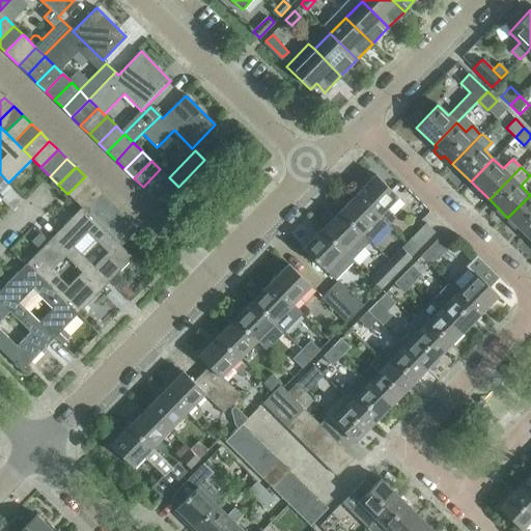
[(143,187),(151,195),(169,177),(160,169),(143,187)]
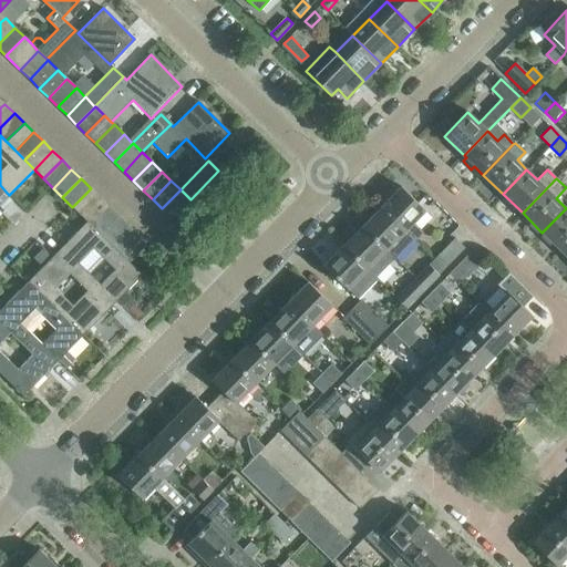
[(0,185),(0,204),(9,195),(0,185)]
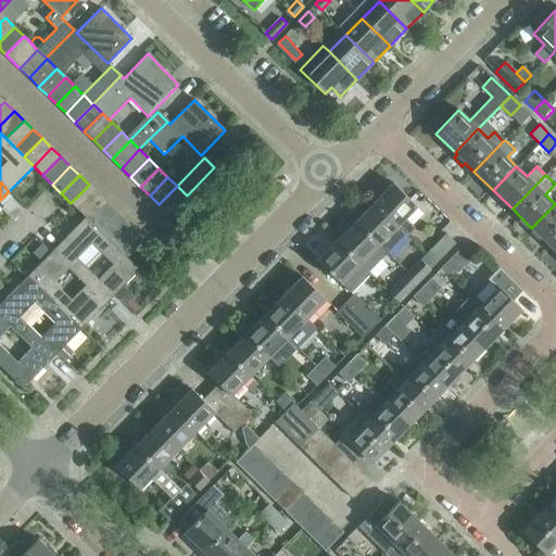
[(393,182),(374,202),(407,235),(415,228),(404,218),(416,206),(393,182)]
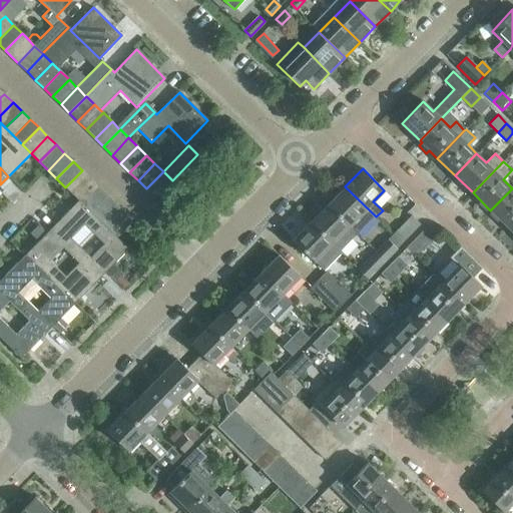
[(65,187),(73,195),(90,178),(82,170),(65,187)]
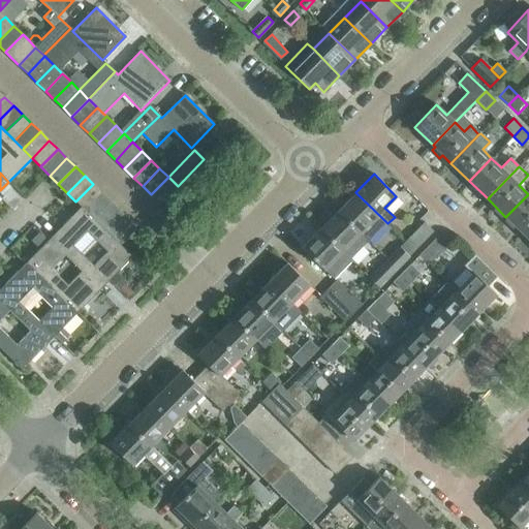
[(151,194),(160,204),(178,186),(168,177),(151,194)]
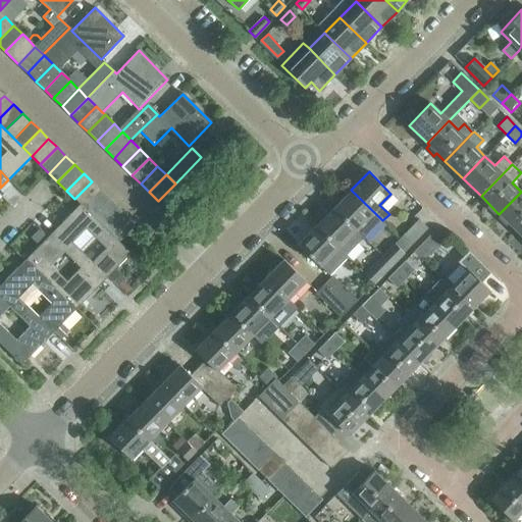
[(101,190),(92,181),(74,199),(84,207),(101,190)]
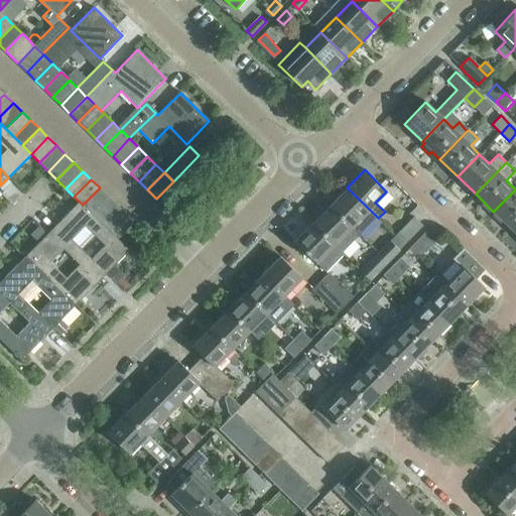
[(83,205),(92,214),(108,197),(100,187),(83,205)]
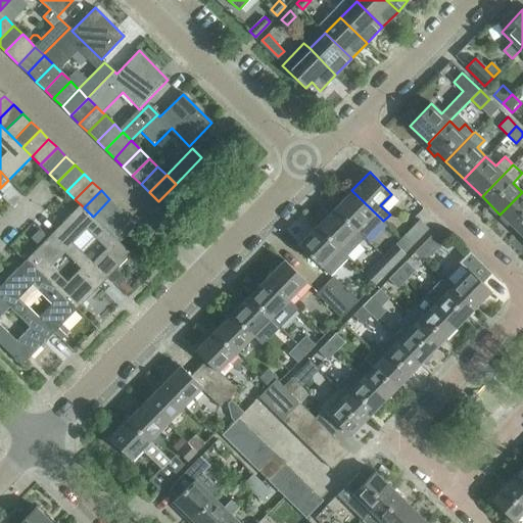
[(351,190),(334,208),(363,237),(380,220),(382,222),(383,221),(351,190)]
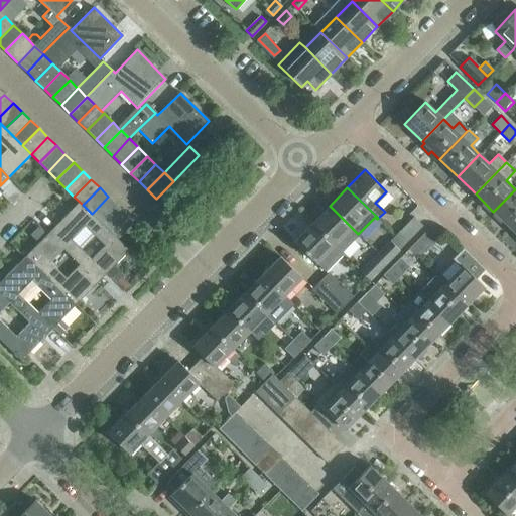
[(515,189),(493,212),(511,229),(515,223),(515,189)]
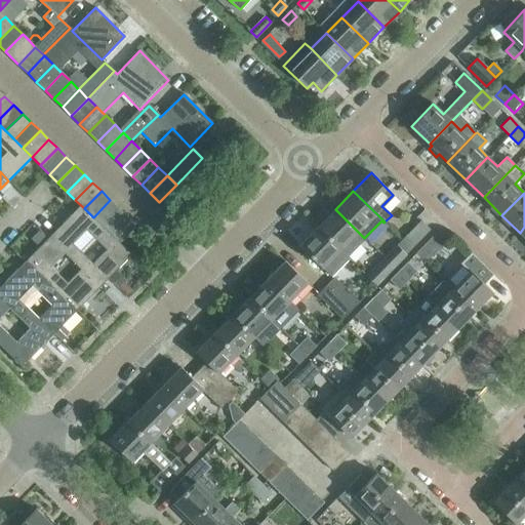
[(119,208),(110,200),(93,217),(102,226),(119,208)]
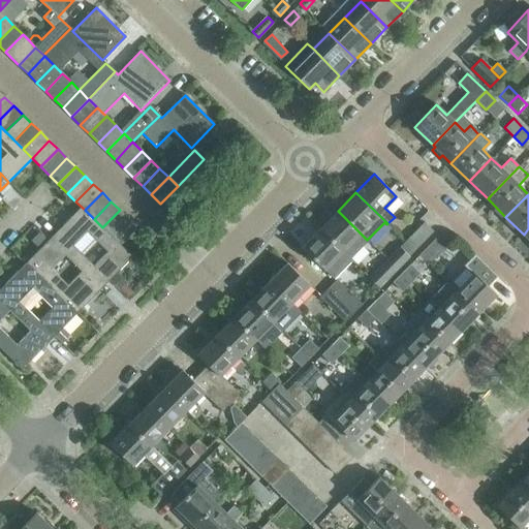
[(50,239),(75,263),(84,255),(109,280),(131,256),(120,245),(81,207),(50,239)]
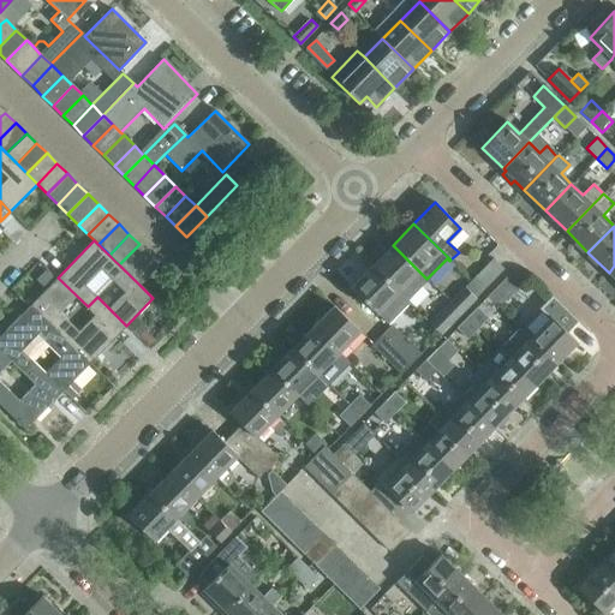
[(149,255),(139,244),(119,264),(130,274),(149,255)]
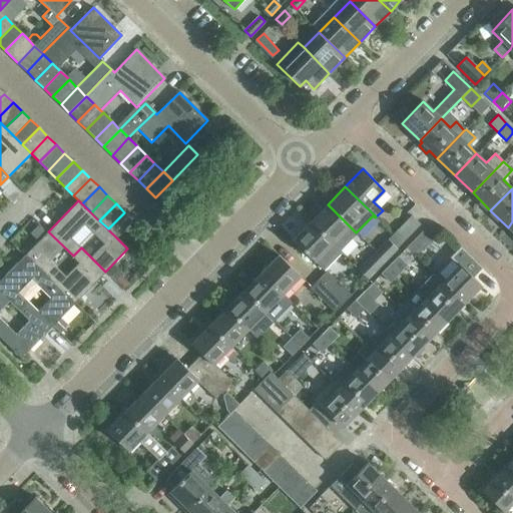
[(328,204),(311,222),(341,251),(339,249),(356,232),(328,204)]
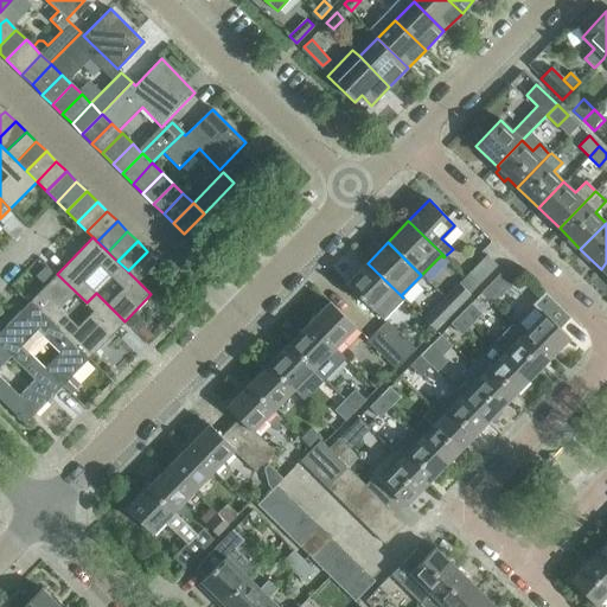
[(138,281),(158,261),(147,251),(128,270),(138,281)]
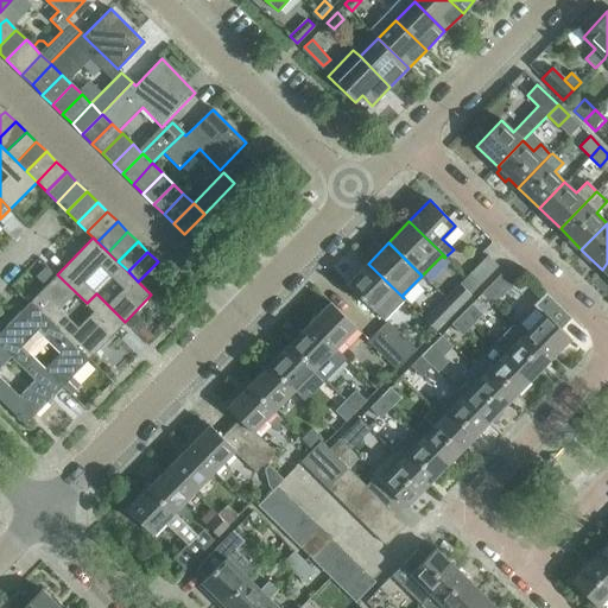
[(472,293),(499,266),(488,255),(460,284),(472,293)]
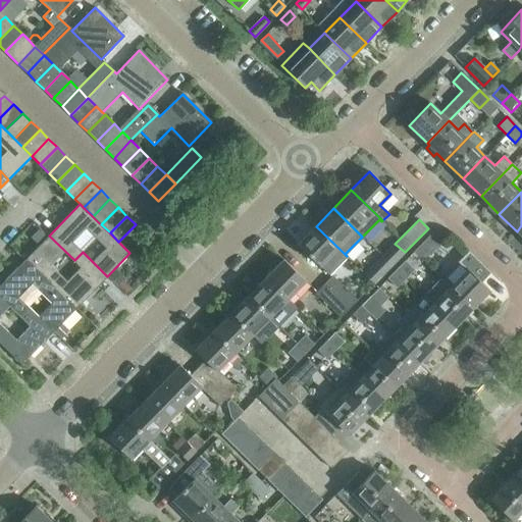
[(347,256),(316,226),(298,245),(328,274),(347,256)]
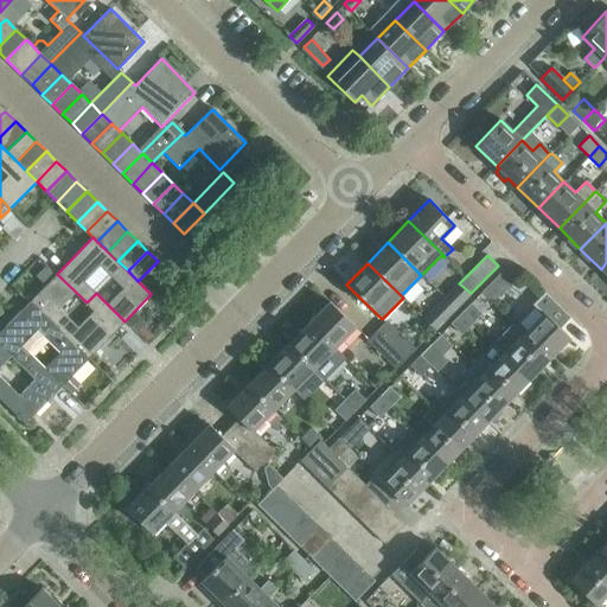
[(492,304),(513,281),(503,270),(481,293),(492,304)]
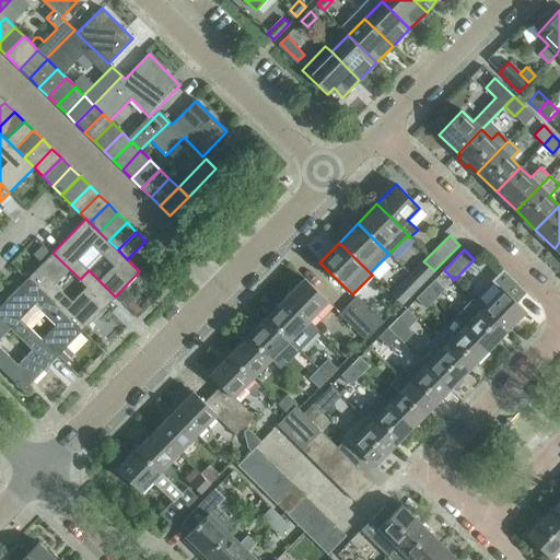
[(27,278),(81,331),(115,296),(89,270),(80,279),(53,253),(27,278)]
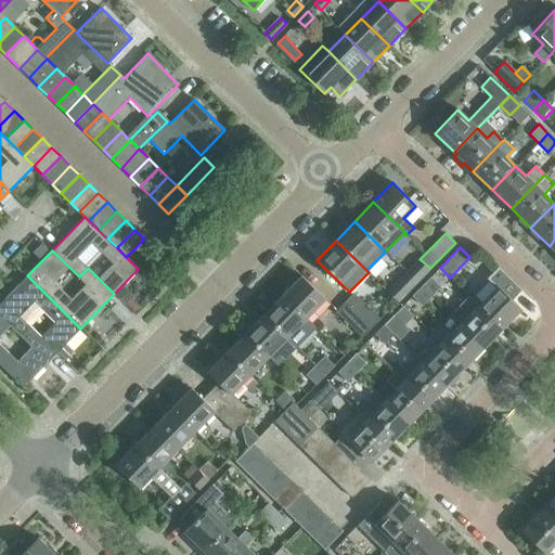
[(416,282),(426,272),(430,268),(420,259),(415,262),(407,272),(416,282)]
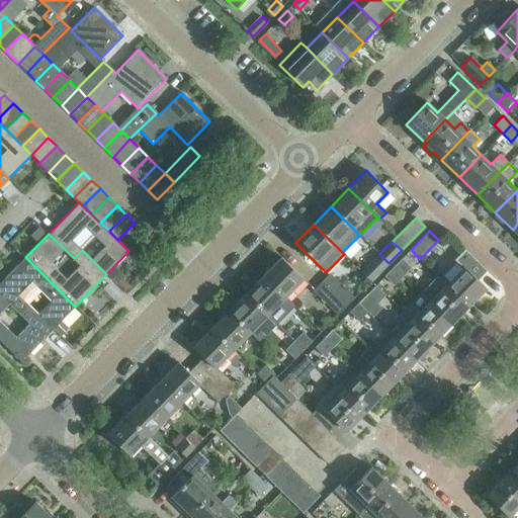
[(380,272),(389,263),(379,254),(370,263),(380,272)]
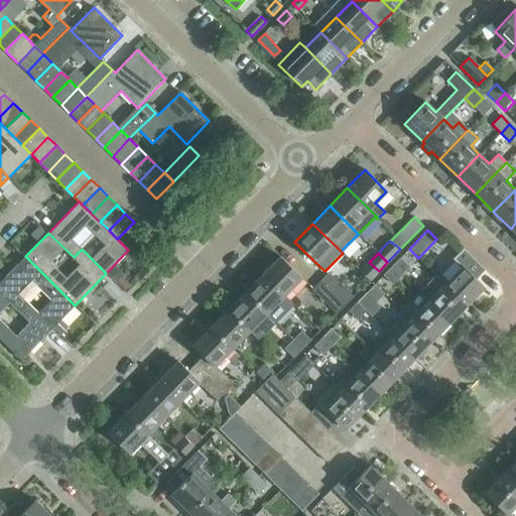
[(75,305),(25,256),(0,281),(0,291),(20,311),(27,304),(51,329),(75,305)]
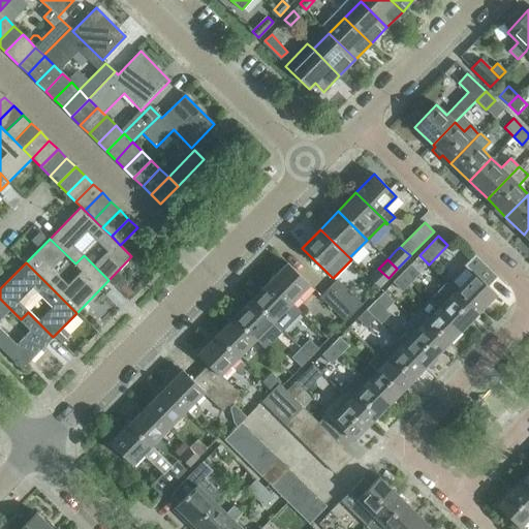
[(287,262),(269,281),(291,303),(309,284),(287,262)]
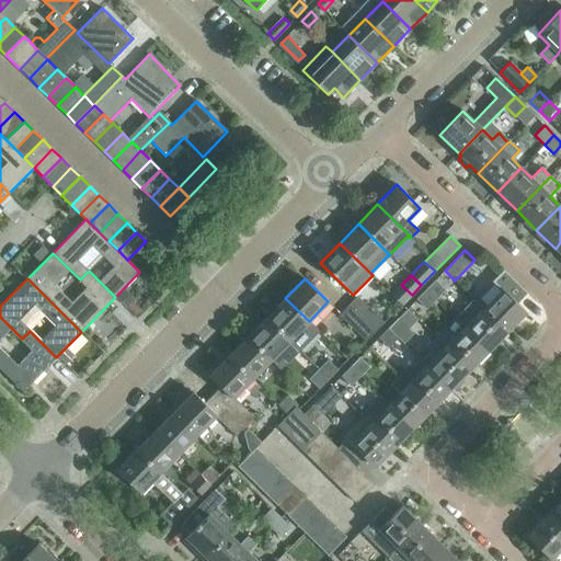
[(436,299),(445,290),(435,281),(426,289),(436,299)]
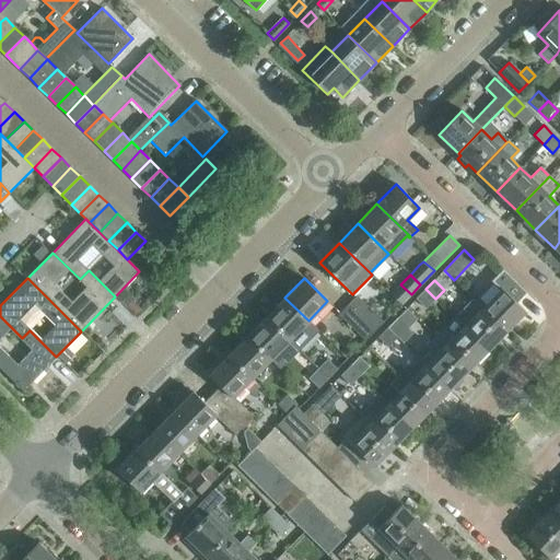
[(426,308),(435,299),(426,289),(416,299),(426,308)]
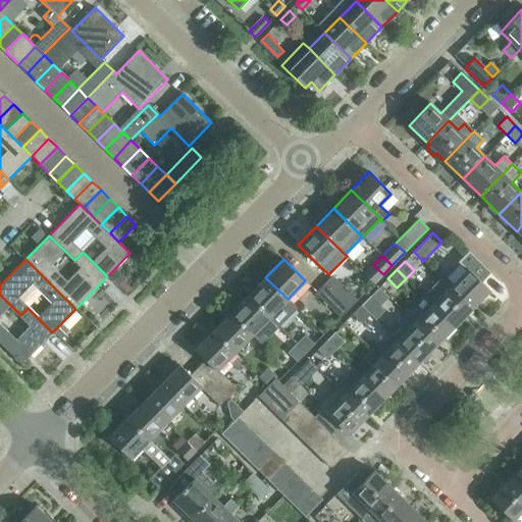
[(468,269),(450,286),(472,309),(489,291),(468,269)]
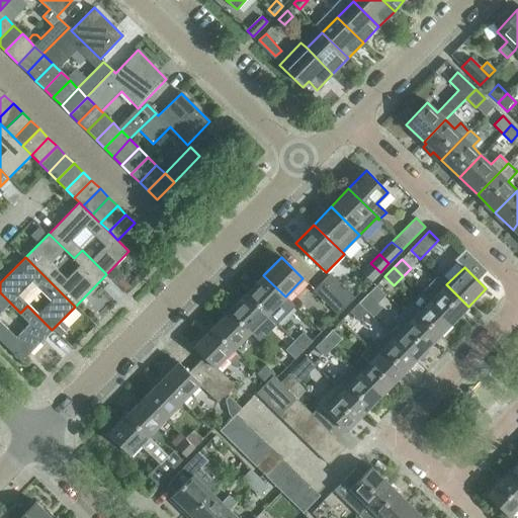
[(346,307),(354,298),(330,274),(321,282),(346,307)]
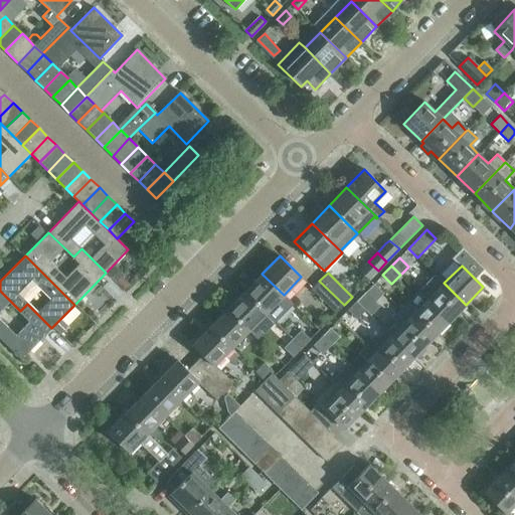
[(262,274),(244,292),(267,313),(284,295),(262,274)]
